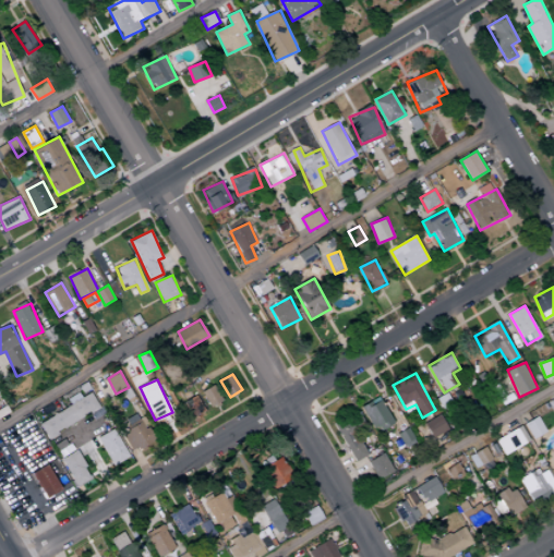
[(203,391),(212,407),(224,400),(215,385),(203,391)]
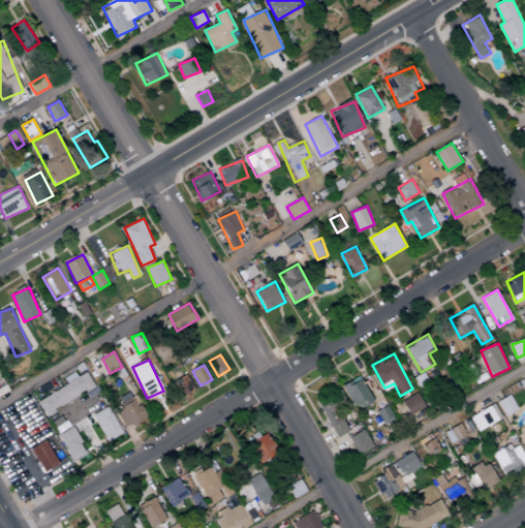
[(45,413),(96,387),(89,373),(38,399),(45,413)]
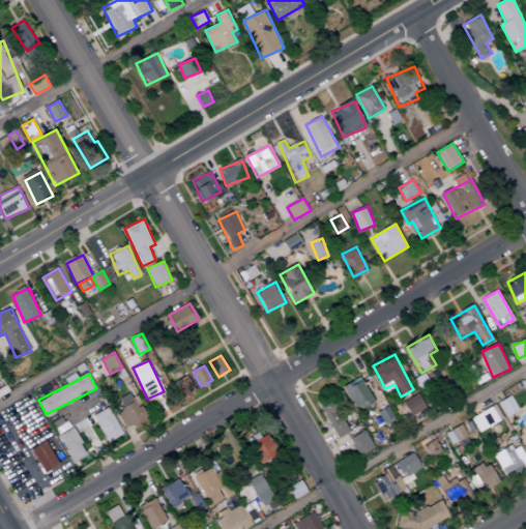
[(176,382),(184,397),(196,389),(187,375),(176,382)]
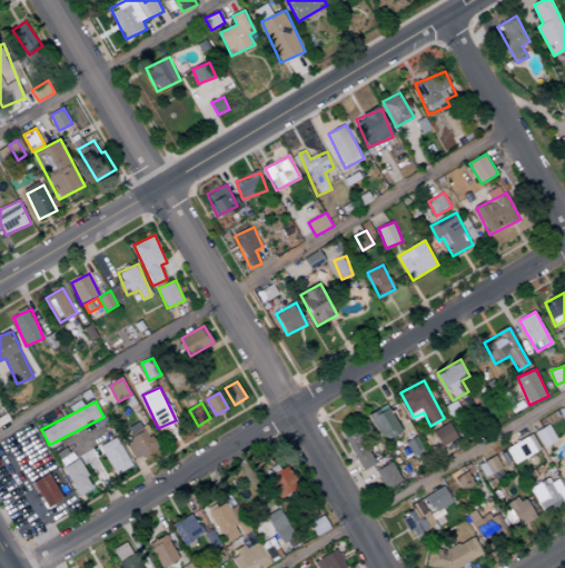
[(403,432),(389,404),(370,412),(384,441),(403,432)]
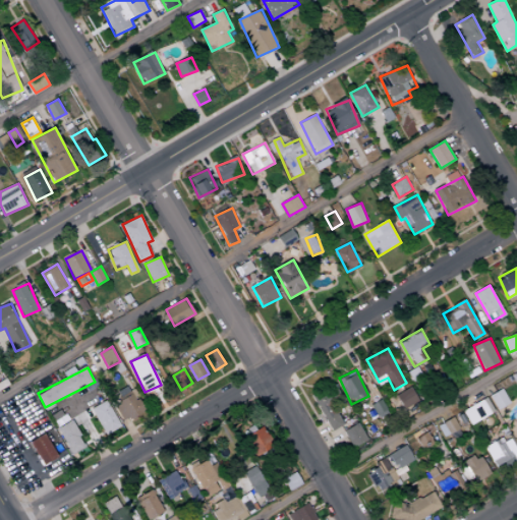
[(345,423),(333,401),(340,397),(330,380),(310,391),(332,430),(345,423)]
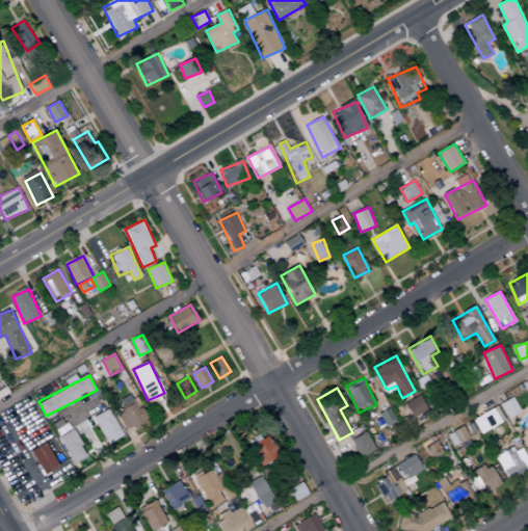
[(119,413),(128,430),(149,420),(134,392),(121,400),(126,408),(119,413)]
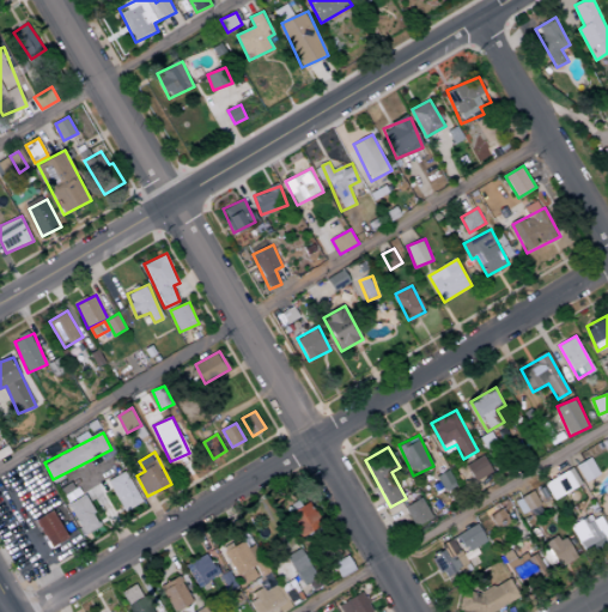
[(494,473),(487,455),(468,462),(475,480),(494,473)]
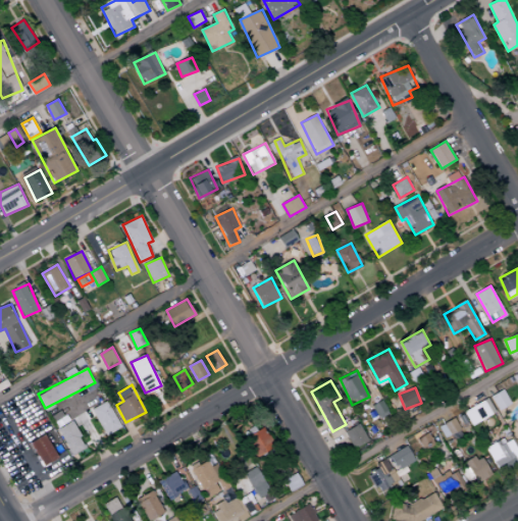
[(493,396),(500,410),(512,403),(505,388),(493,396)]
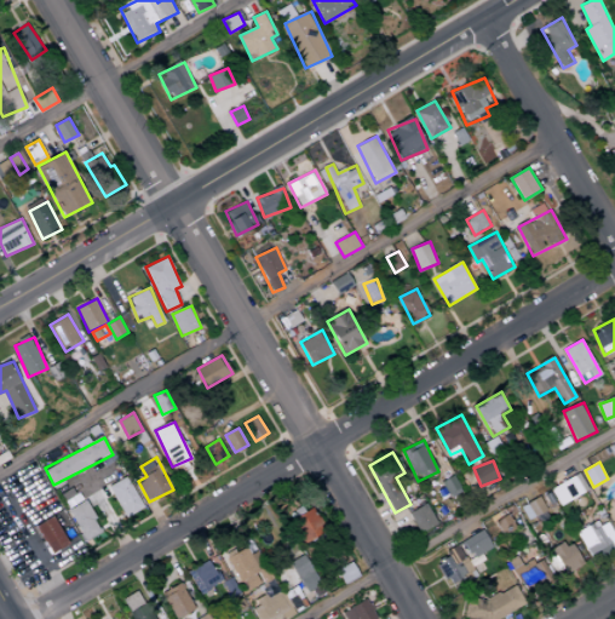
[(588,489),(579,473),(552,488),(562,505),(588,489)]
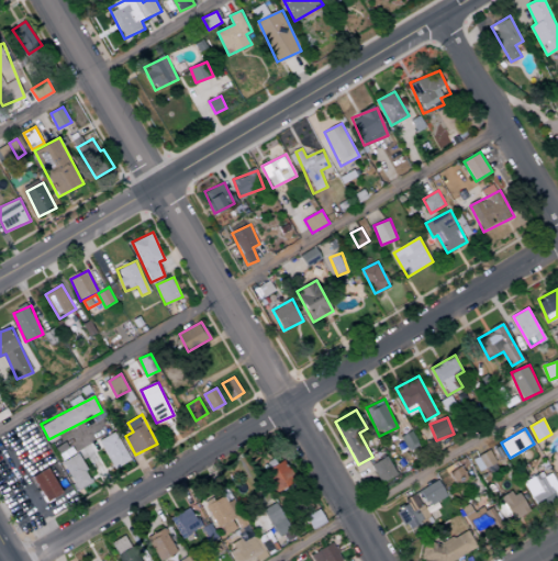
[(408,452),(421,445),(413,430),(400,438),(408,452)]
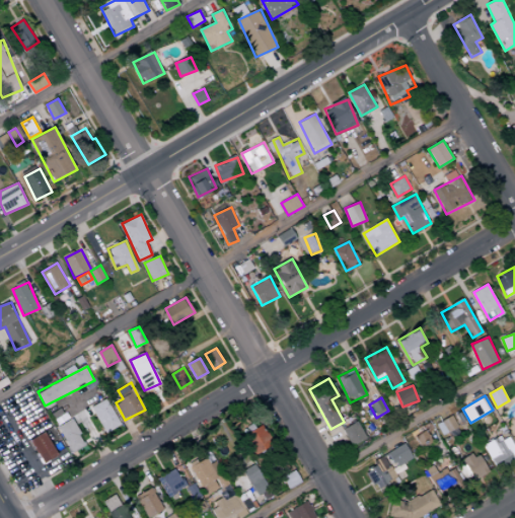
[(120,426),(108,398),(92,405),(103,432),(120,426)]
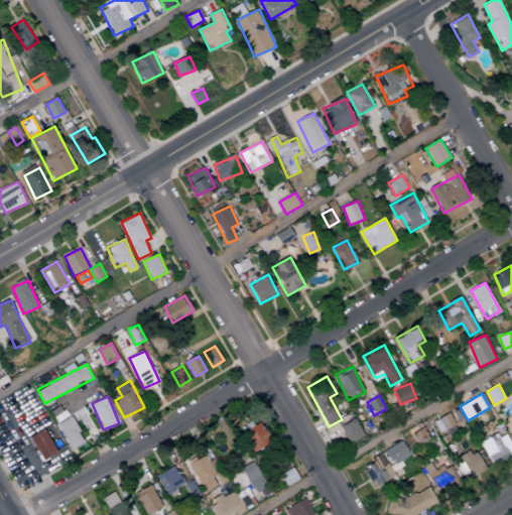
[(442,430),(458,424),(456,418),(464,415),(461,409),(437,418),(442,430)]
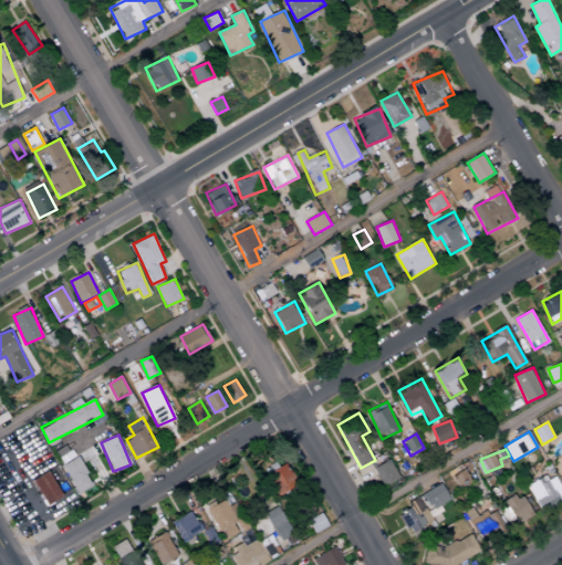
[(80,493),(95,484),(79,457),(63,466),(80,493)]
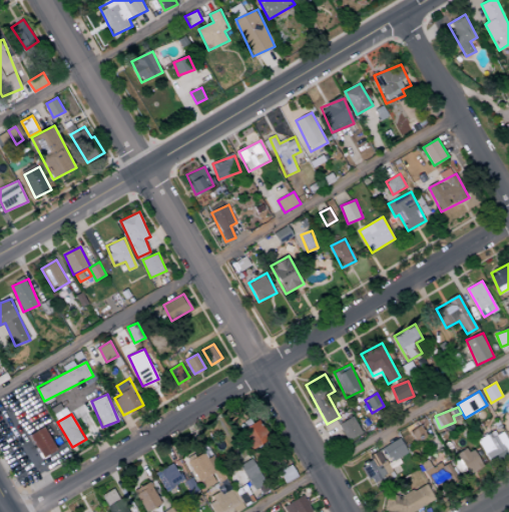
[(363,434),(356,416),(341,423),(348,441),(363,434)]
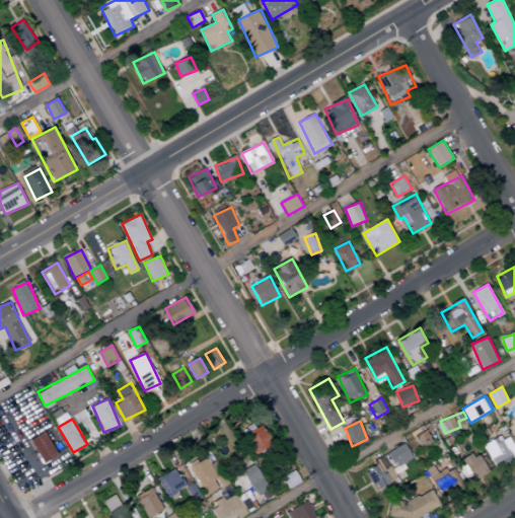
[(256,455),(275,443),(263,424),(244,436),(256,455)]
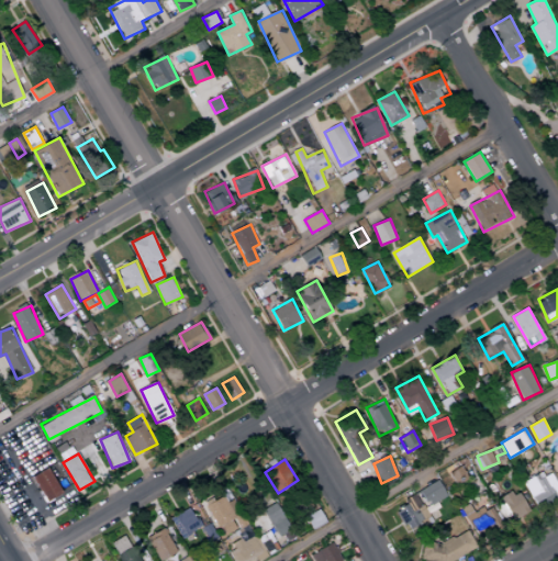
[(452,471),(458,485),(470,480),(464,466),(452,471)]
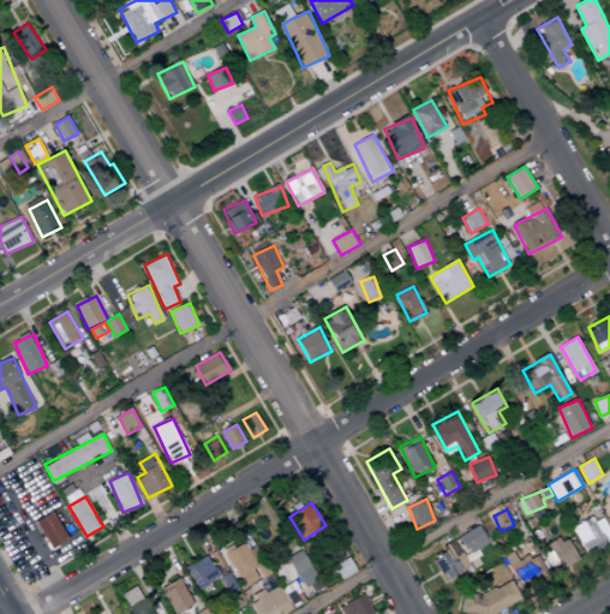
[(69,540),(55,512),(37,520),(52,548),(69,540)]
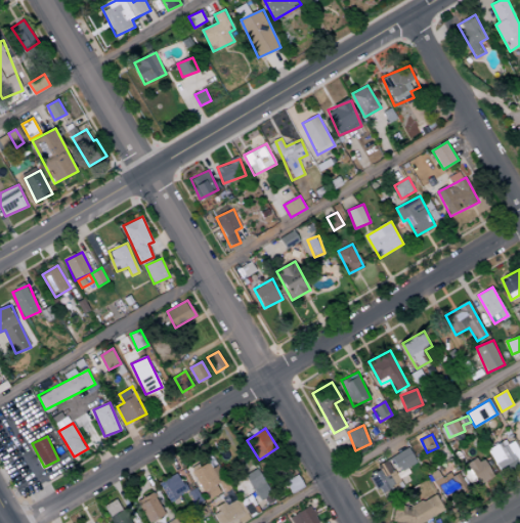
[(519,448),(513,437),(489,450),(503,473),(519,464),(519,448)]
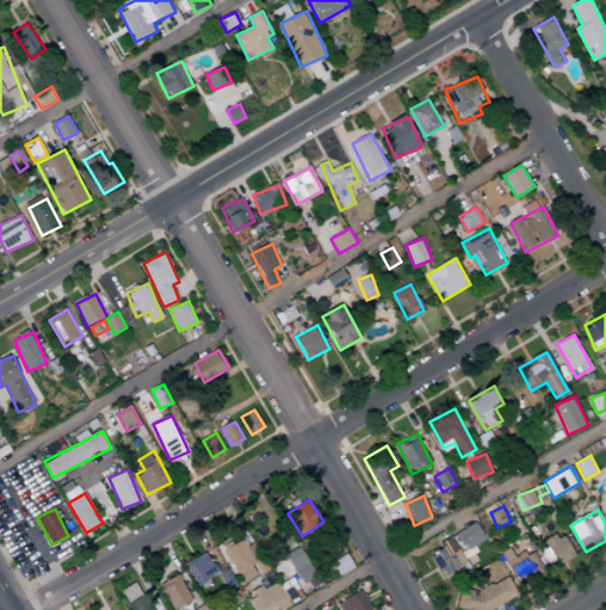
[(458,531),(469,554),(480,549),(477,544),(487,540),(478,522),(458,531)]
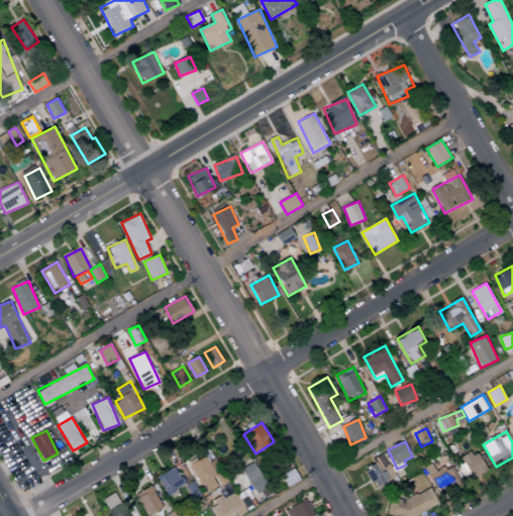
[(474,478),(489,469),(477,449),(463,458),(474,478)]
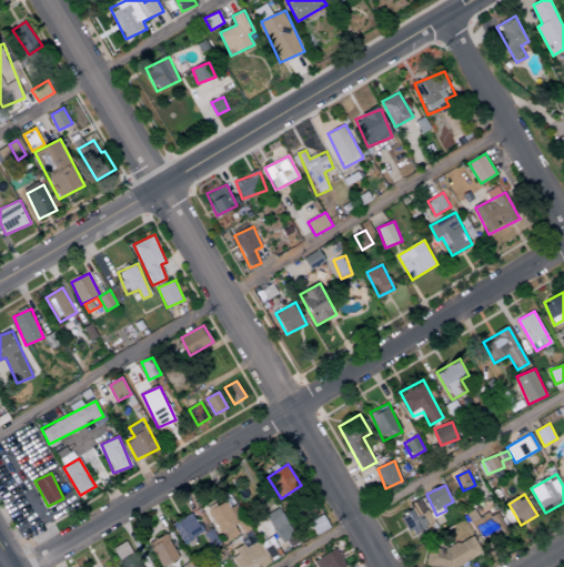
[(211,509),(225,542),(243,534),(242,534),(252,529),(238,498),(211,509)]
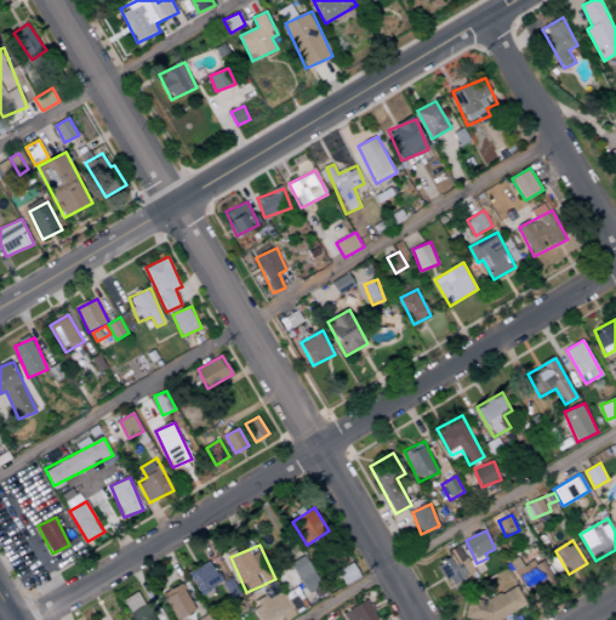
[(452,587),(477,574),(461,545),(448,552),(451,557),(439,564),(452,587)]
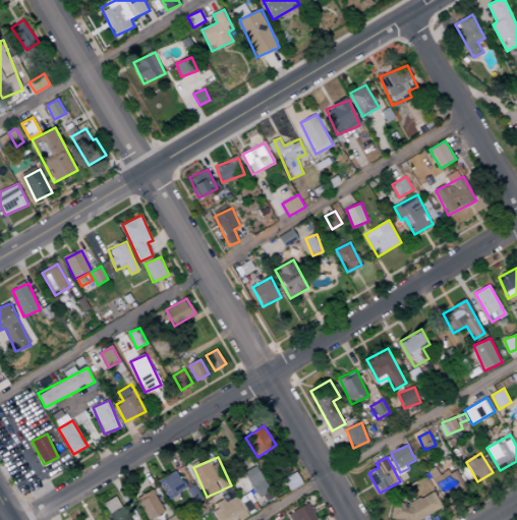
[(271,489),(257,465),(244,472),(259,497),(271,489)]
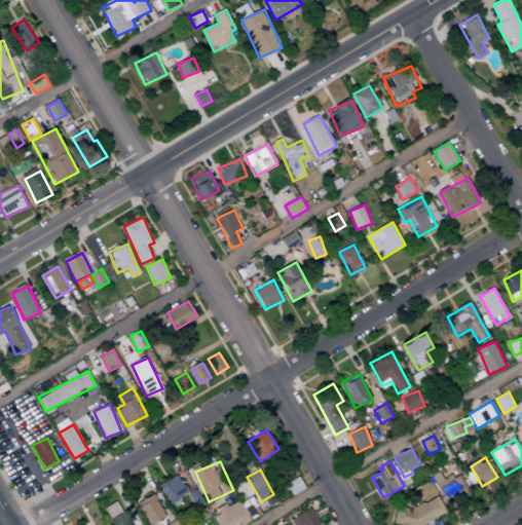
[(436,474),(448,504),(471,495),(461,473),(444,479),(441,472),(436,474)]
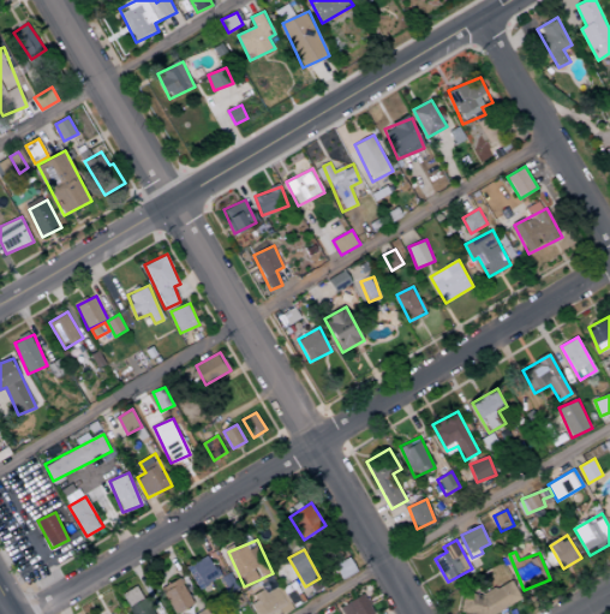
[(219,579),(210,556),(189,564),(197,588),(219,579)]
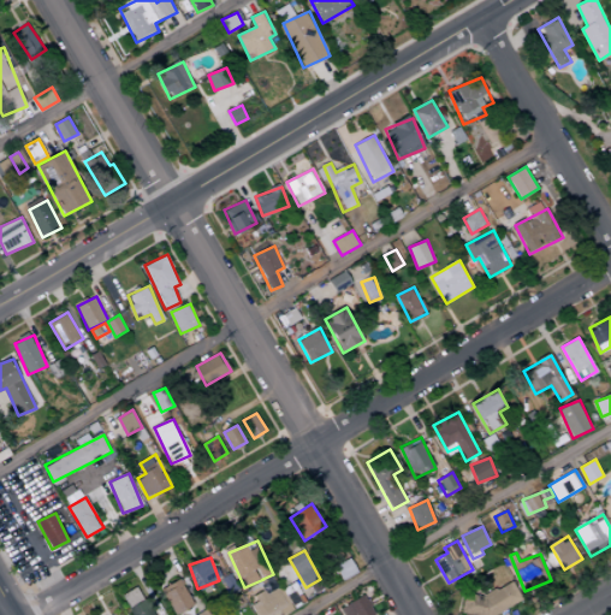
[(356,574),(350,560),(337,565),(342,579),(356,574)]
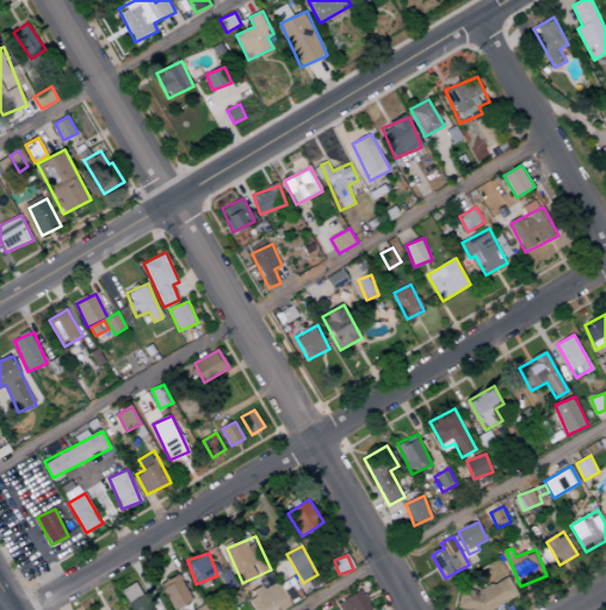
[(161,585),(177,609),(195,599),(179,573),(161,585)]
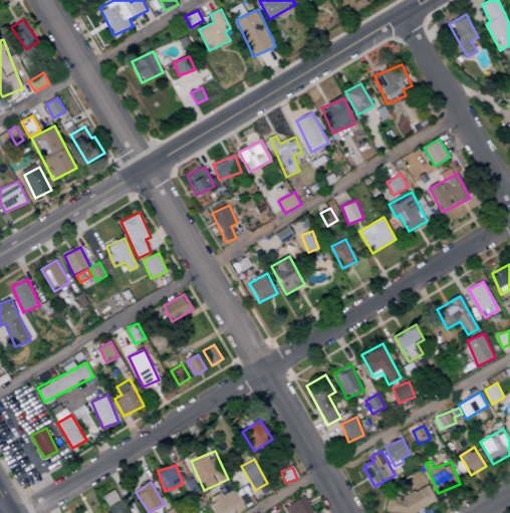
[(414,512),(437,500),(426,482),(391,503),(397,512),(414,512)]
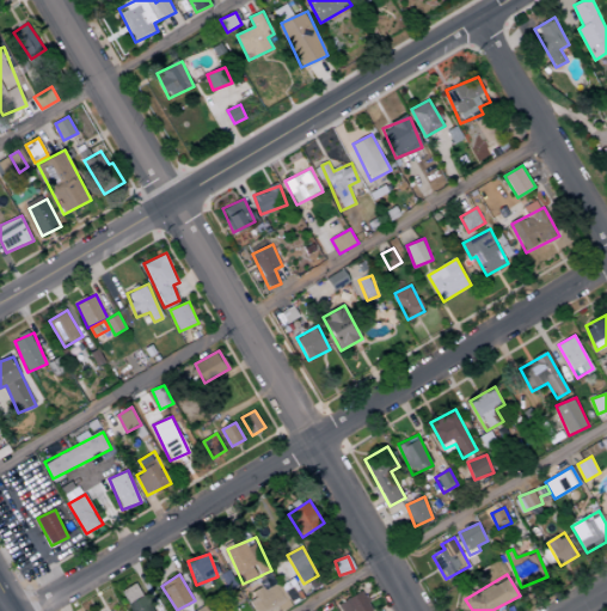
[(123,590),(133,610),(153,610),(140,582),(123,590)]
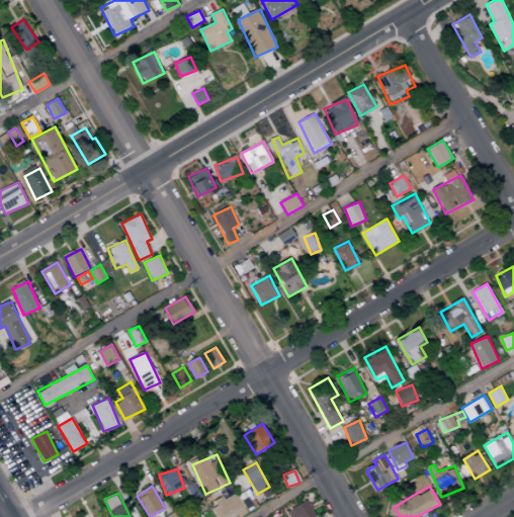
[(211,505),(217,516),(228,516),(237,513),(238,516),(239,516),(248,513),(239,493),(225,499),(211,505)]
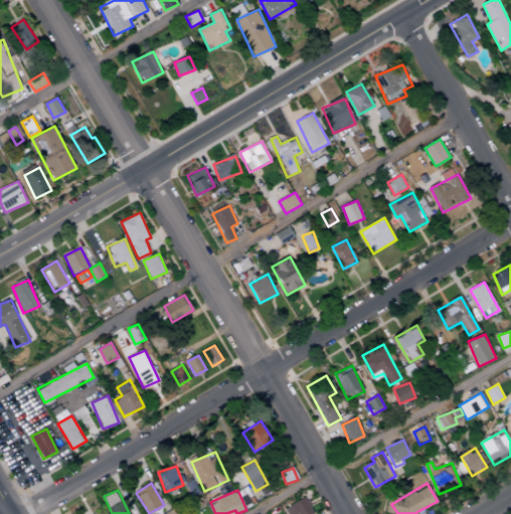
[(290,513),(313,513),(306,498),(287,506),(290,513)]
